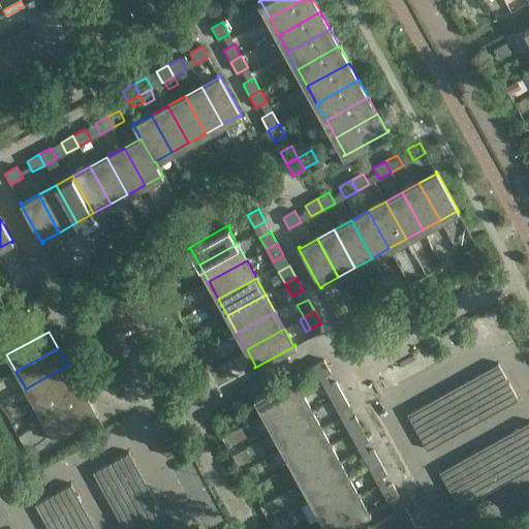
[(331,372),(323,361),(313,366),(319,378),(331,372)]
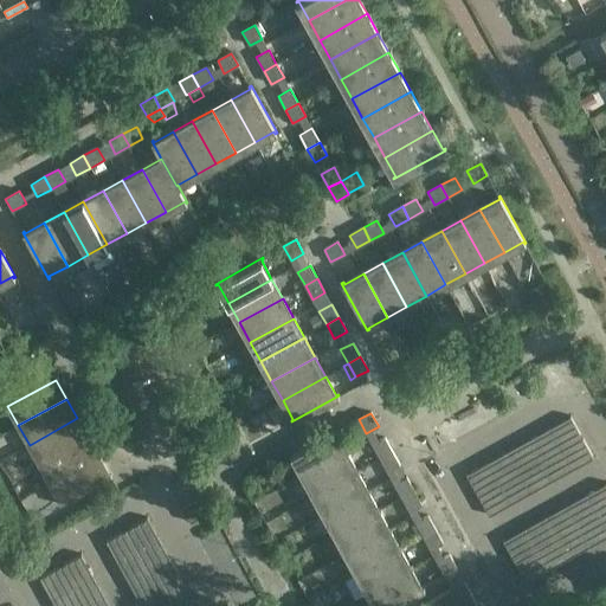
[(465,475),(489,515),(594,457),(572,416),(465,475)]
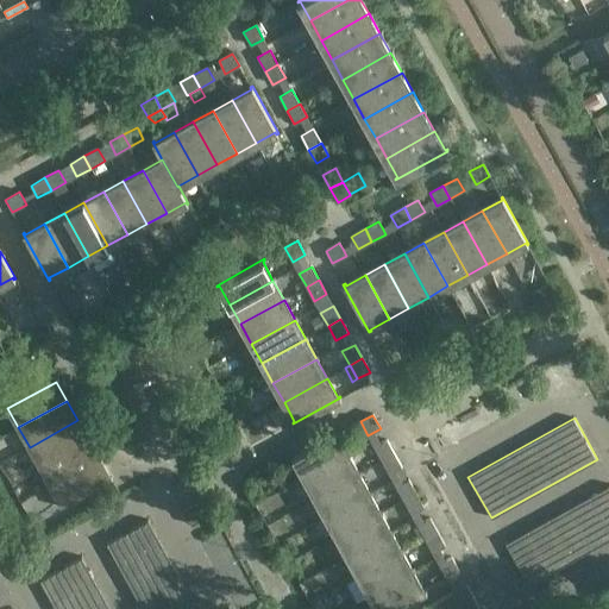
[(75,472),(64,453),(88,440),(77,420),(30,447),(51,487),(75,472)]
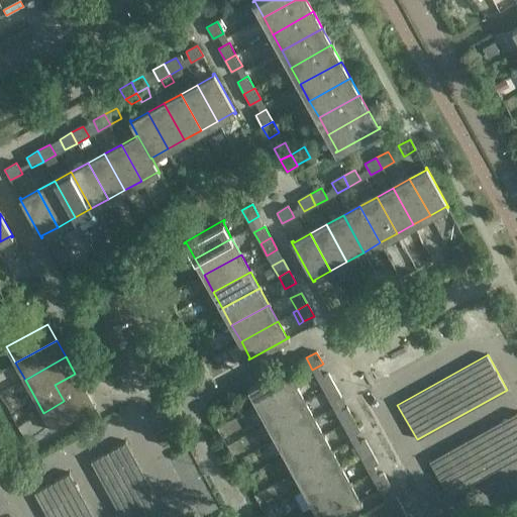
[(259,406),(296,386),(287,370),(288,369),(288,367),(247,389),(248,391),(249,390),(259,406)]
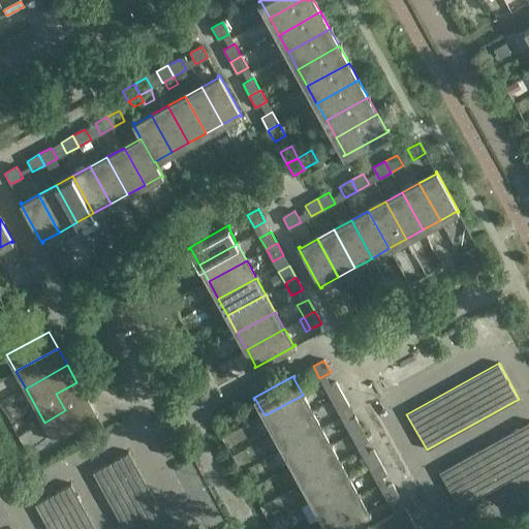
[(95,416),(86,399),(76,382),(56,394),(65,410),(44,423),(54,439),(52,440),(53,441),(97,416),(97,415),(95,416)]
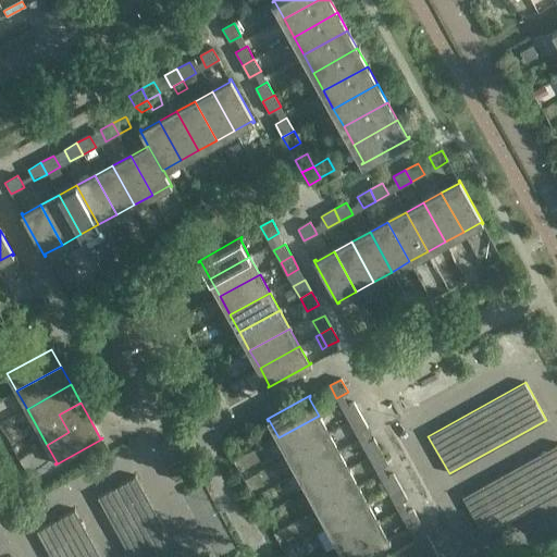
[(360,416),(354,403),(343,409),(349,421),(360,416)]
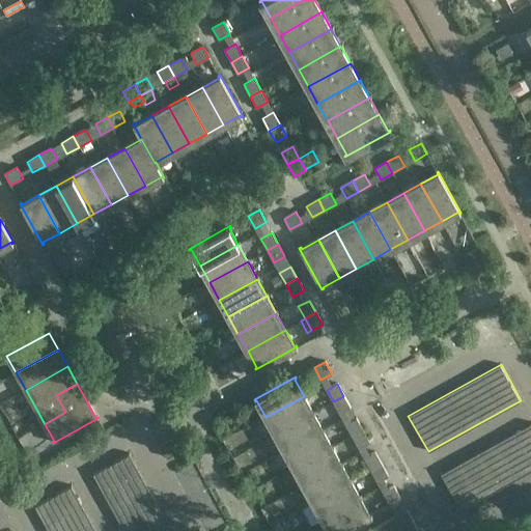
[(275,434),(313,413),(304,396),(266,417),(275,434)]
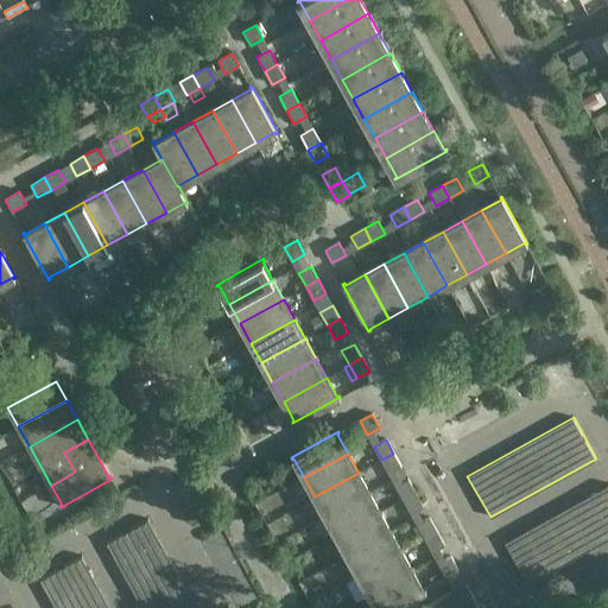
[(401,467),(393,454),(381,460),(382,462),(387,472),(388,474),(401,467)]
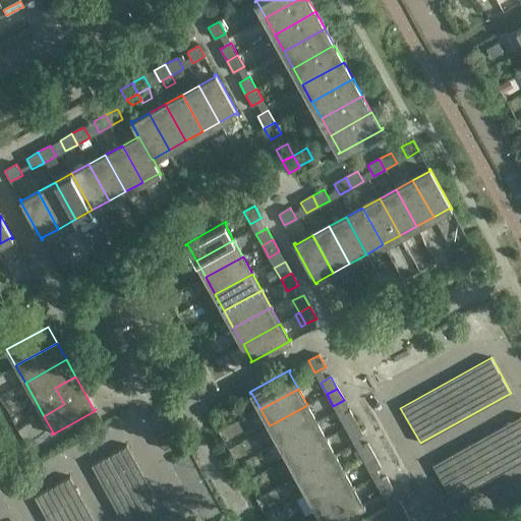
[(332,404),(328,396),(320,400),(325,409),(332,404)]
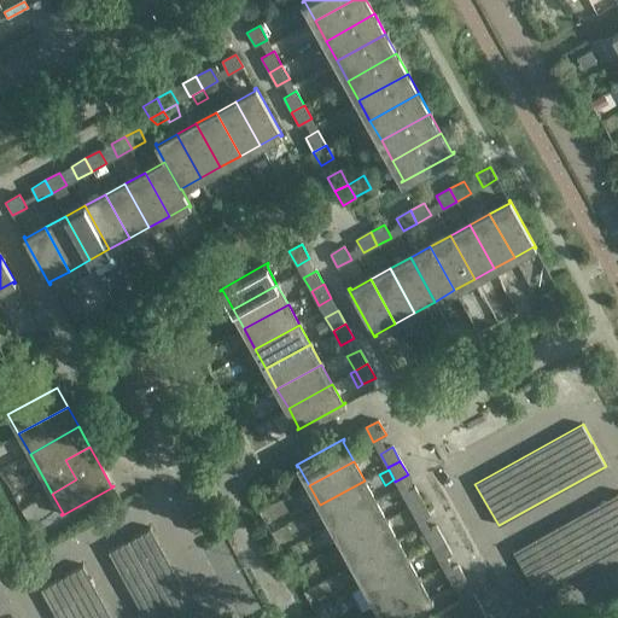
[(331,525),(375,501),(365,481),(320,505),(331,525)]
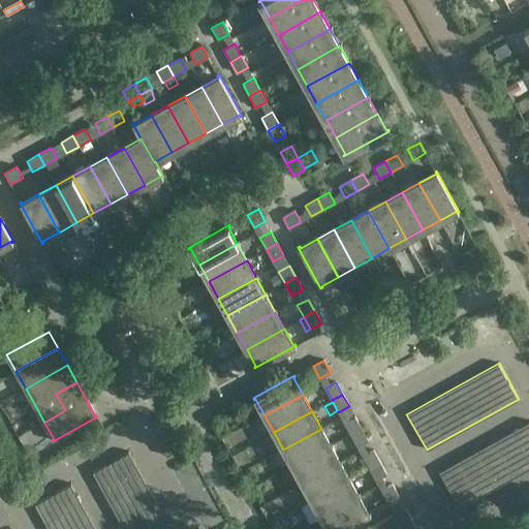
[(362,429),(354,416),(344,423),(350,434),(362,429)]
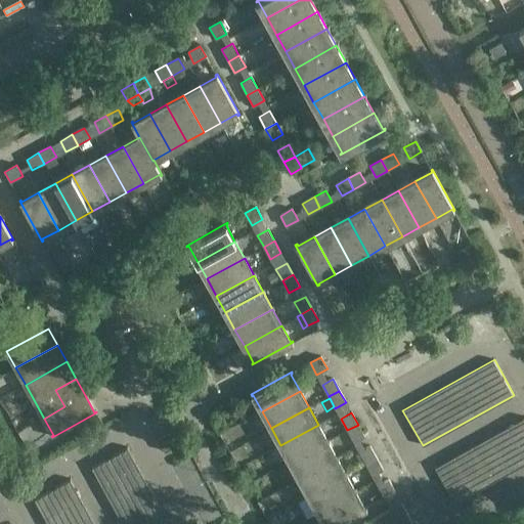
[(184,441),(170,417),(150,427),(164,452),(181,443),(182,442),(184,441)]
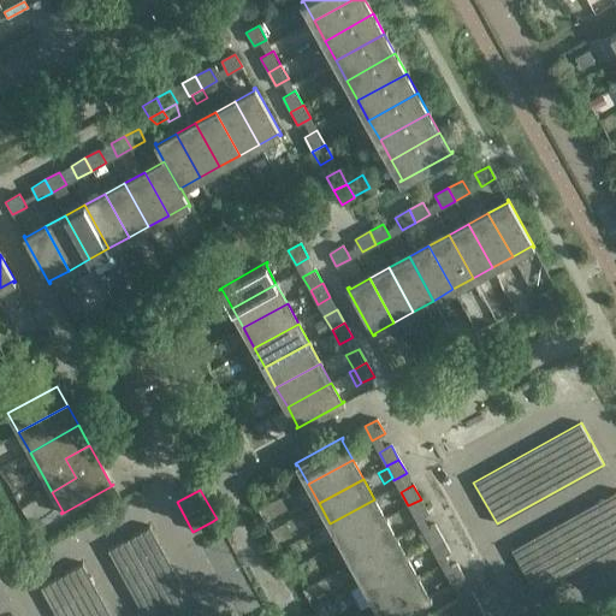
[(261,503),(266,516),(306,503),(302,490),(261,503)]
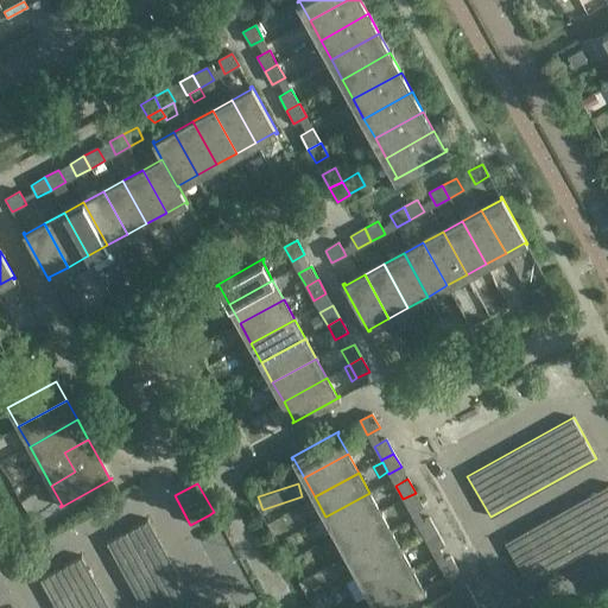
[(607,485),(504,543),(526,584),(607,538),(607,485)]
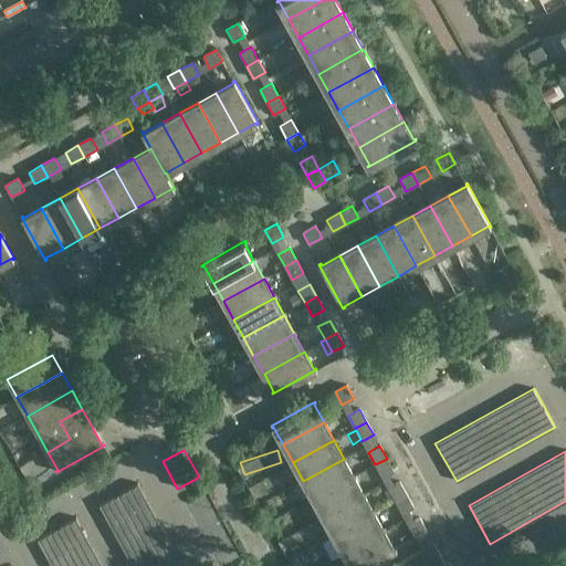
[(313,499),(354,477),(344,459),(303,481),(313,499)]
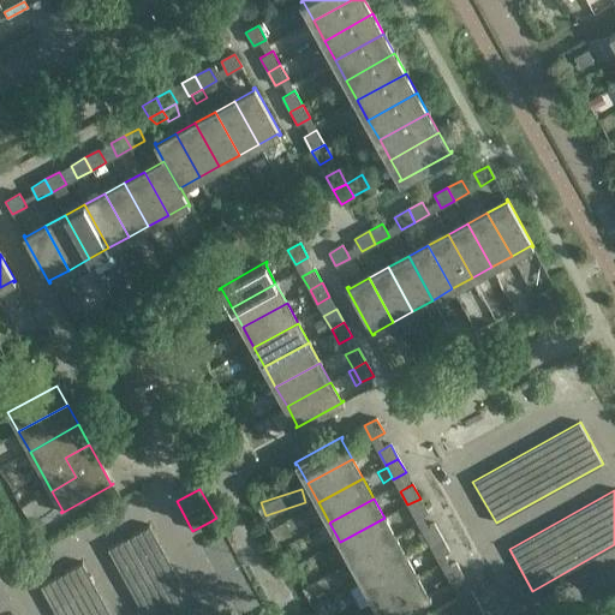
[(428,512),(421,499),(407,505),(415,518),(415,519),(428,512)]
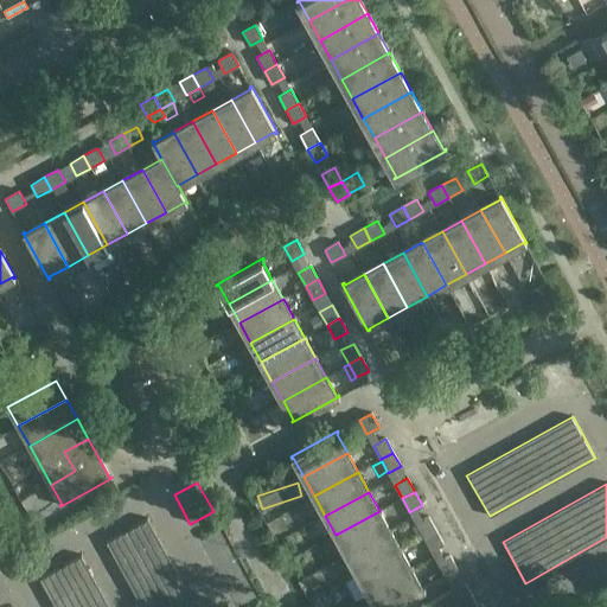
[(409,511),(402,498),(396,502),(403,515),(409,511)]
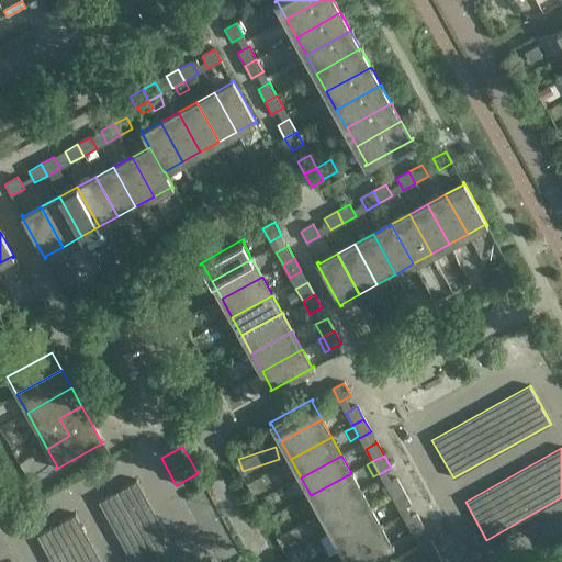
[(322,514),(361,492),(351,473),(311,495),(322,514)]
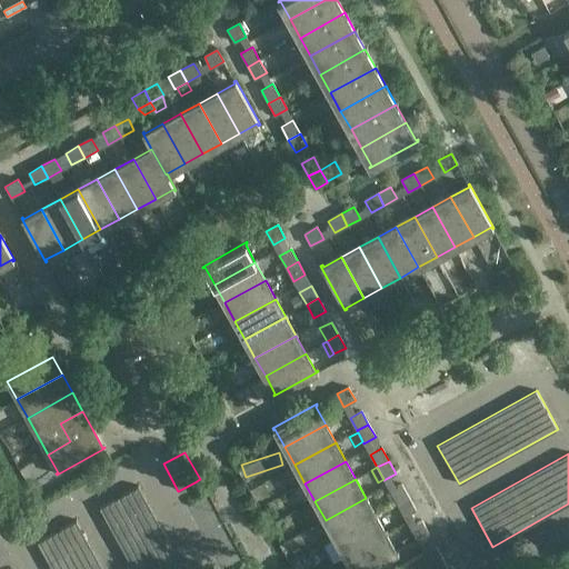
[(409,497),(401,485),(390,491),(397,503),(409,497)]
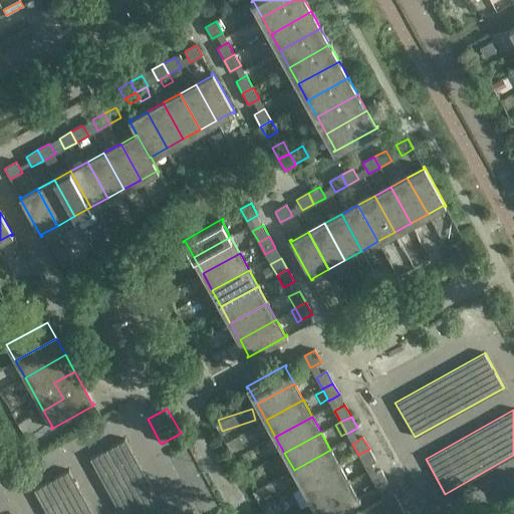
[(119,513),(157,513),(164,510),(124,440),(89,459),(119,513)]
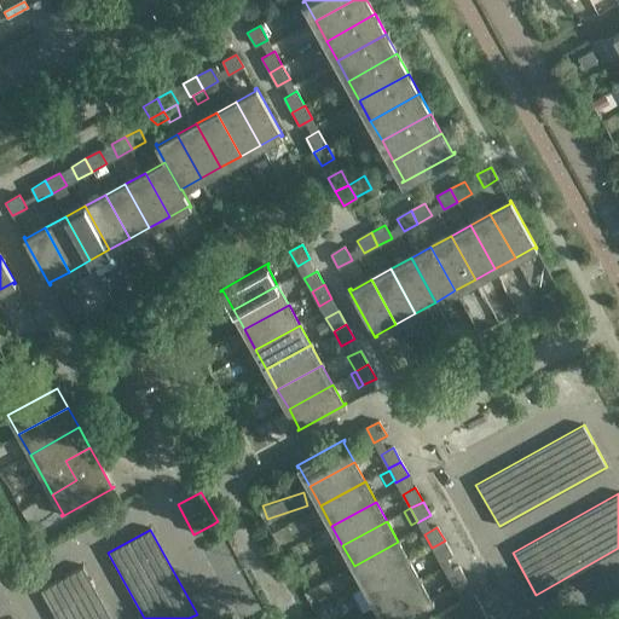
[(452,555),(445,541),(432,548),(440,562),(452,555)]
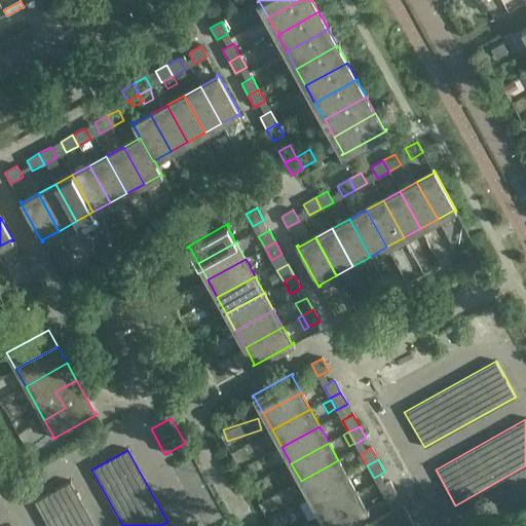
[(310,497),(347,477),(338,460),(301,481),(310,497)]
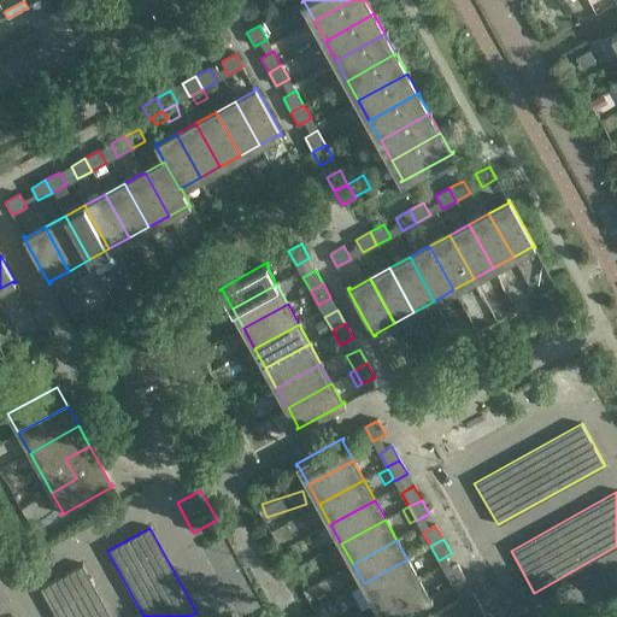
[(375,604),(418,579),(407,559),(364,583),(375,604)]
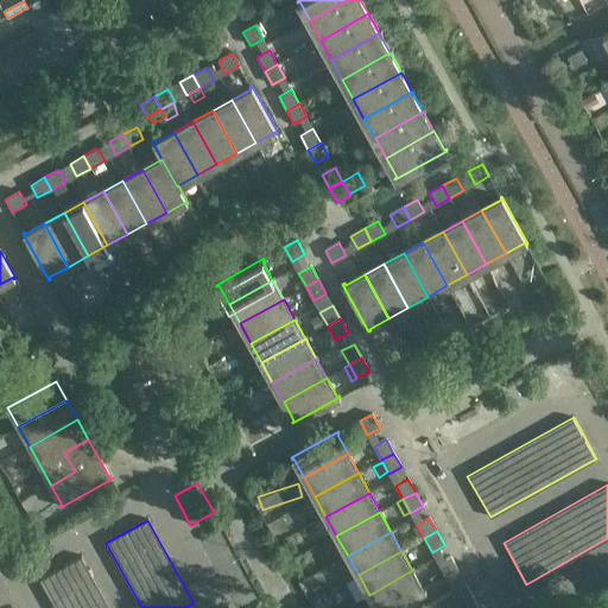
[(55,607),(109,607),(81,556),(39,580),(55,607)]
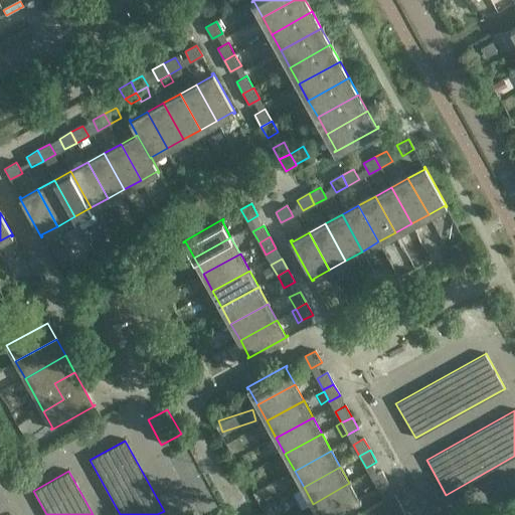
[(388,484),(382,472),(371,478),(378,489),(388,484)]
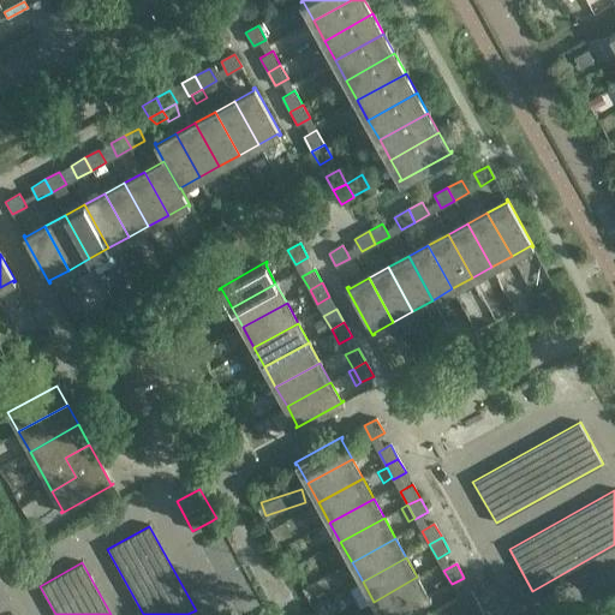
[(396,614),(430,597),(430,596),(428,597),(417,577),(374,602),(381,614),(396,614)]
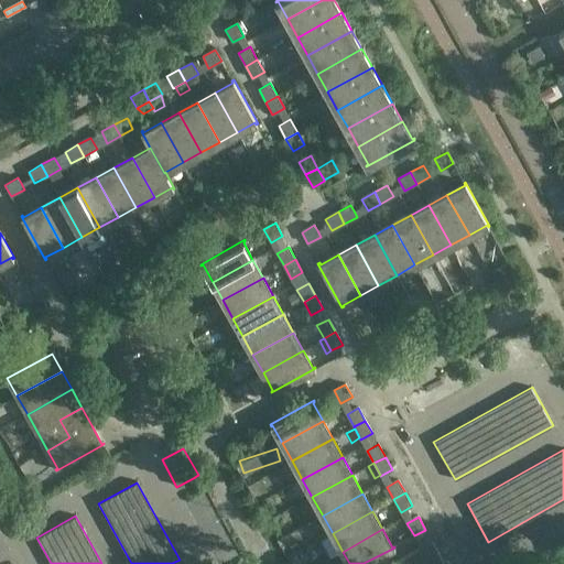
[(442,563),(444,563),(436,549),(432,542),(397,561),(398,563),(442,563)]
